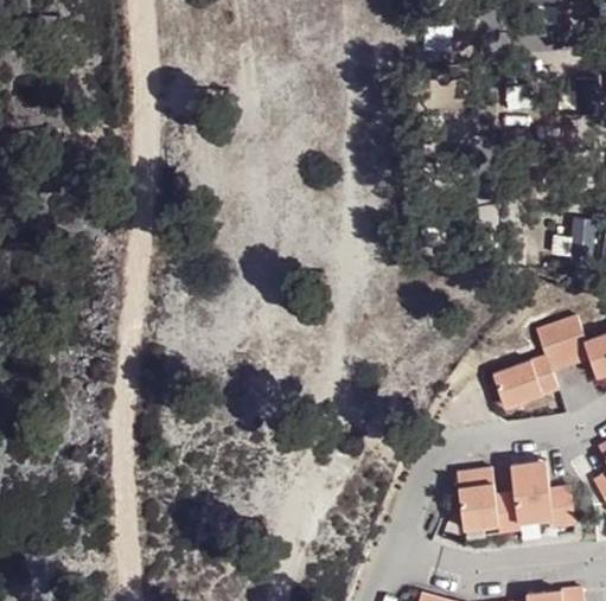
[(575,319),(538,332),(554,376),(591,364),(575,319)]
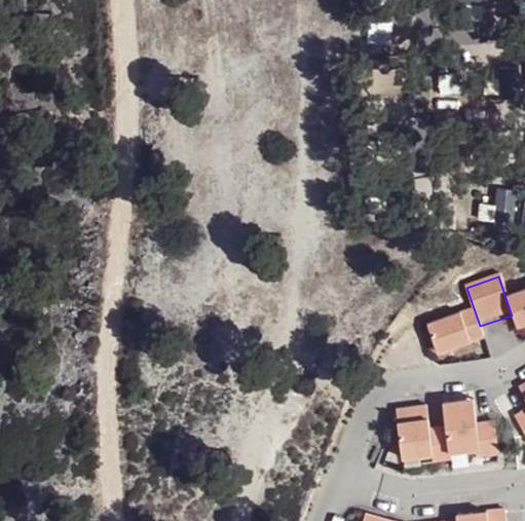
[(524,289),(508,295),(519,329),(524,327),(524,289)]
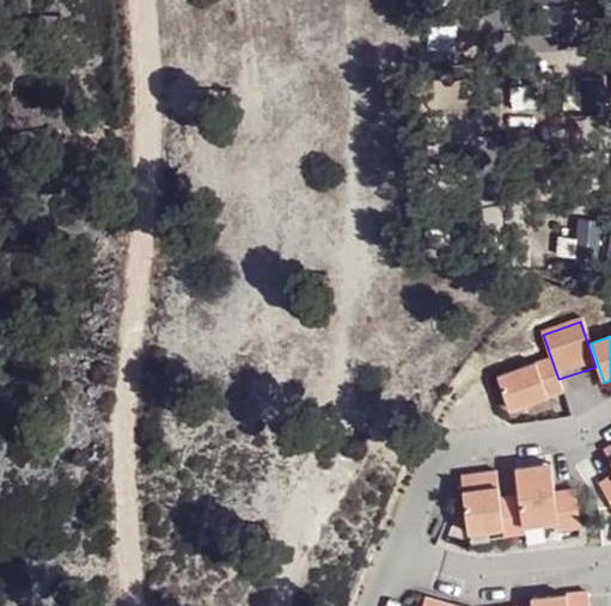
[(495,377),(508,412),(560,395),(547,359),(495,377)]
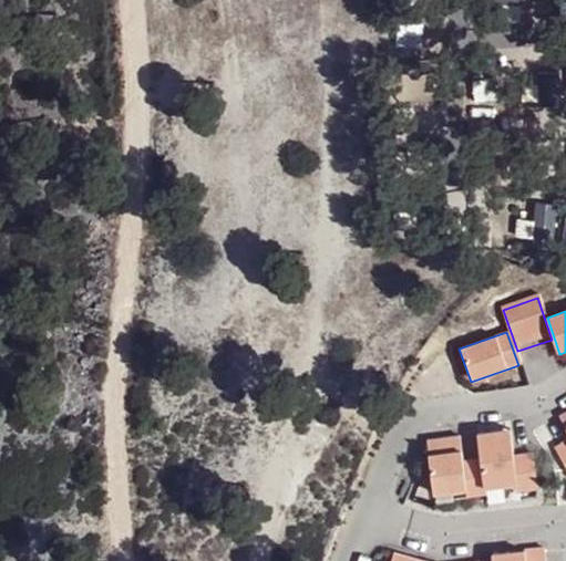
[(506,429),(475,433),(482,494),(530,488),(525,450),(510,453),(506,429)]
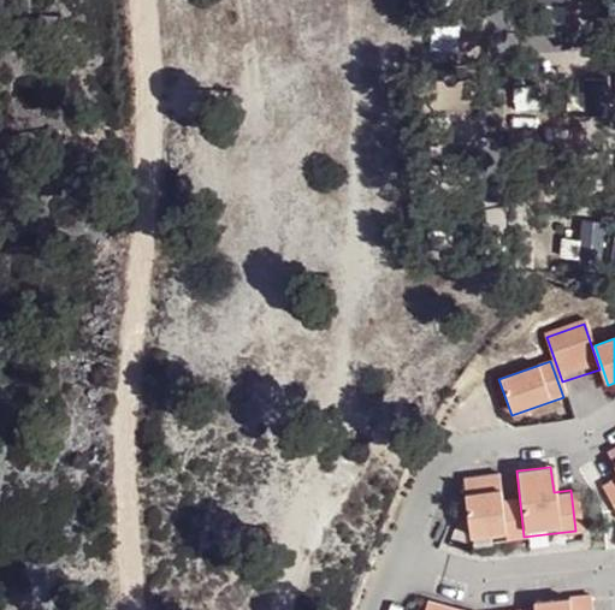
[(502,499),(518,497),(514,471),(498,473),(502,499)]
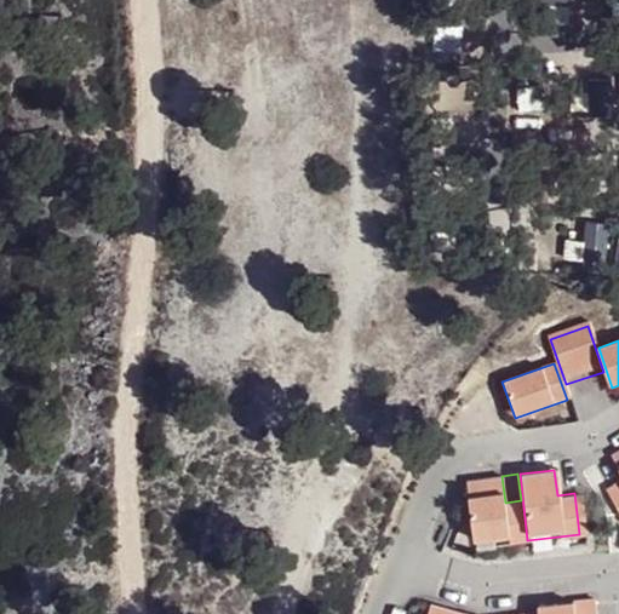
[(500,478),(466,482),(474,549),(525,543),(520,501),(503,504),(500,478)]
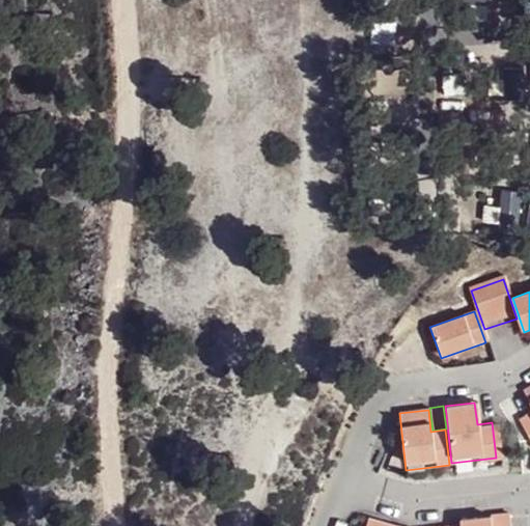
[(461,520),(461,525),(492,525),(491,517),(461,520)]
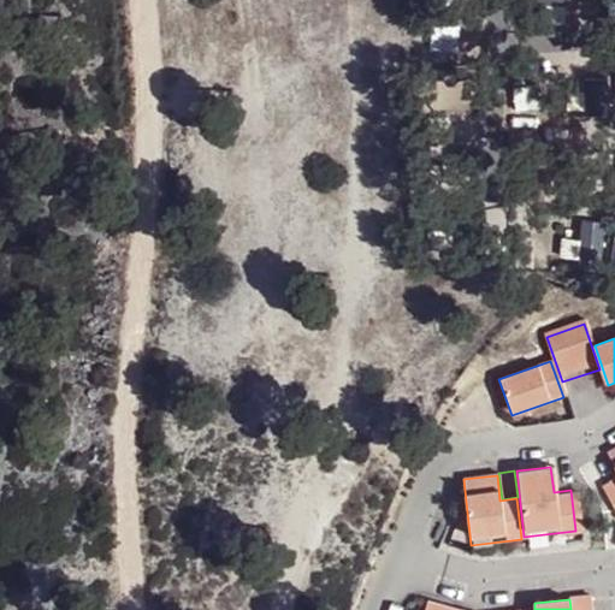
All buildings are outlined.
